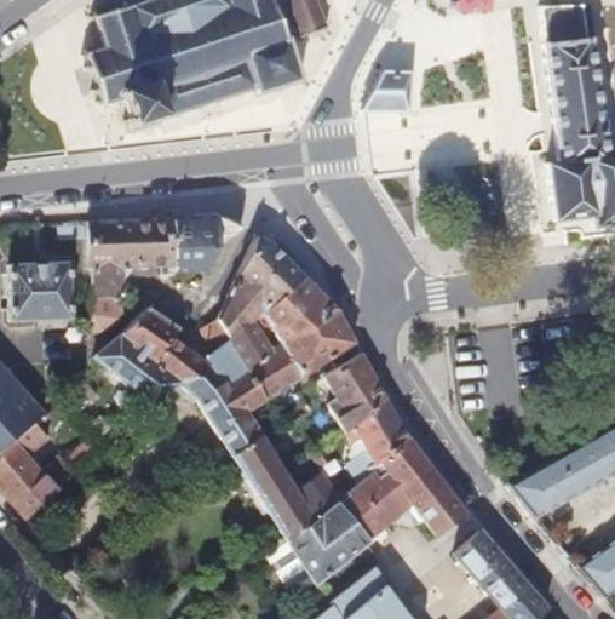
[(329,23),(323,5),(325,5),(323,3),(322,3),(321,0),(151,0),(134,5),(133,1),(130,3),(130,5),(103,15),(102,11),(97,11),(98,16),(95,16),(96,19),(99,19),(108,46),(92,52),(92,49),(88,50),(88,53),(85,55),(86,58),(87,58),(90,67),(87,67),(90,70),(93,69),(93,70),(95,70),(99,87),(99,89),(96,90),(97,93),(98,93),(101,101),(101,102),(102,105),(105,104),(107,108),(110,107),(109,103),(126,98),(132,118),(127,119),(130,125),(134,124),(136,129),(142,127),(141,122),(161,116),(162,120),(168,119),(167,114),(262,86),(263,93),(305,79),(293,43),(297,41),(295,40),(305,36),(305,38),(309,36),(308,35),(327,28),(328,29),(332,28),(331,27),(332,27),(331,23),(329,23)]
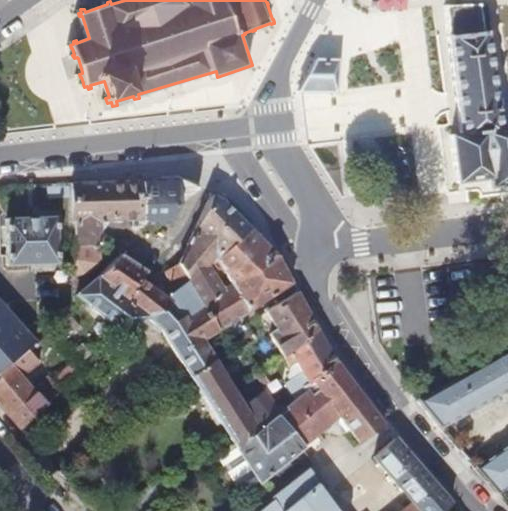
[(507,128),(493,29),(488,30),(485,3),(460,4),(448,4),(464,133),(454,135),(460,182),(492,178),(493,186),(507,184),(507,128)]
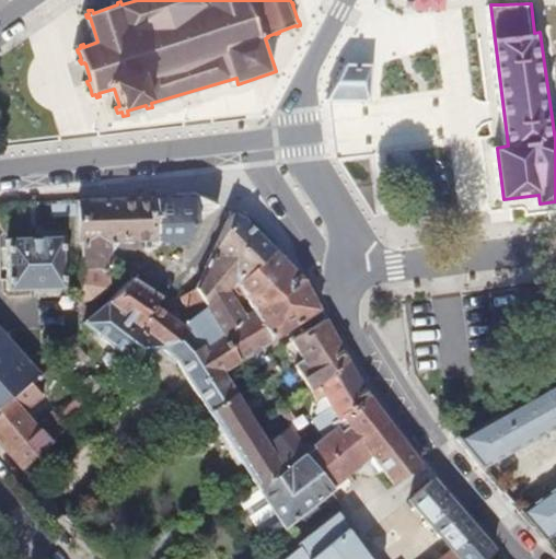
[(374,68),(348,68),(332,96),(332,97),(371,101),(374,68)]
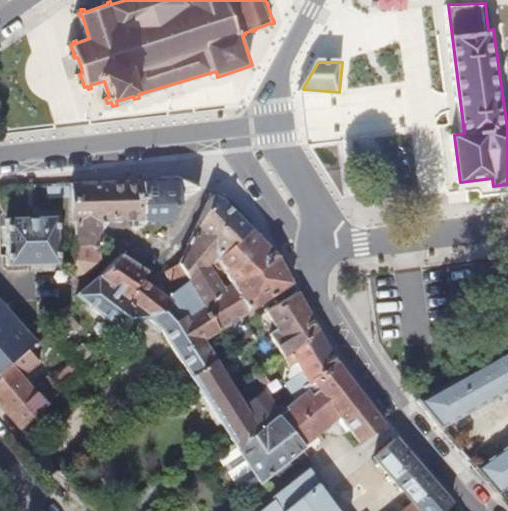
[(181,203),(203,189),(203,187),(181,178),(165,178),(142,180),(147,224),(169,223),(173,218),(181,203)]
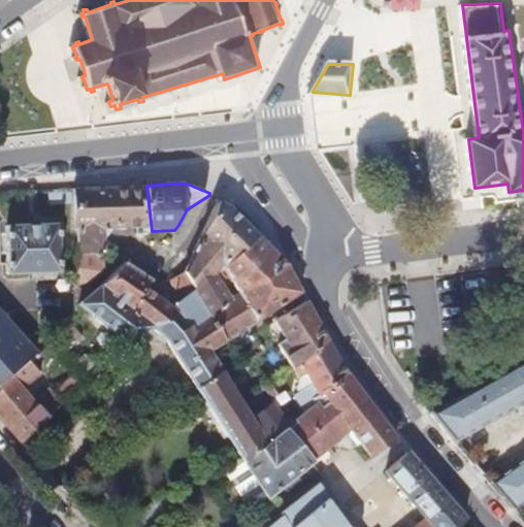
[(152,231),(146,186),(77,188),(75,229),(79,229),(80,267),(80,284),(90,284),(91,283),(95,281),(106,270),(107,253),(107,235),(106,234),(107,228),(115,228),(132,227),(132,232),(152,231)]
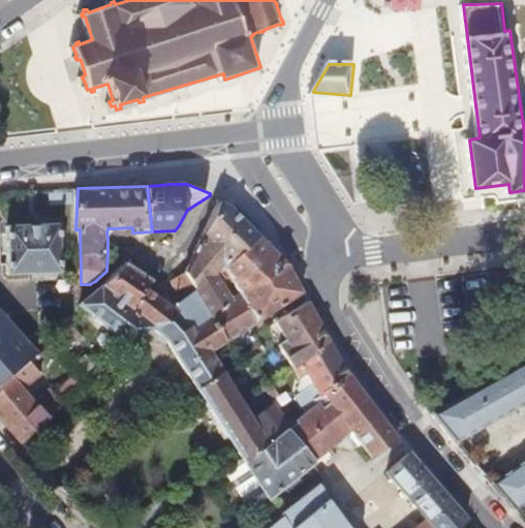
[(297,299),(306,291),(290,262),(235,207),(223,199),(197,253),(189,270),(196,283),(201,289),(215,316),(229,341),(260,321),(280,309),(288,304),(297,299)]
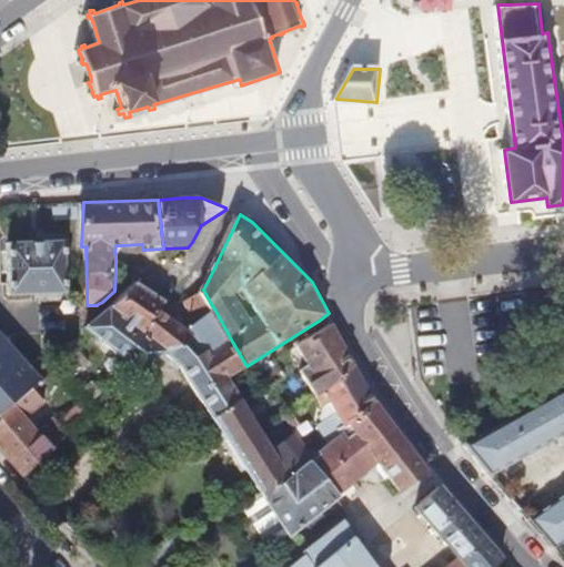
[(68,292),(67,240),(10,242),(12,293),(68,292)]
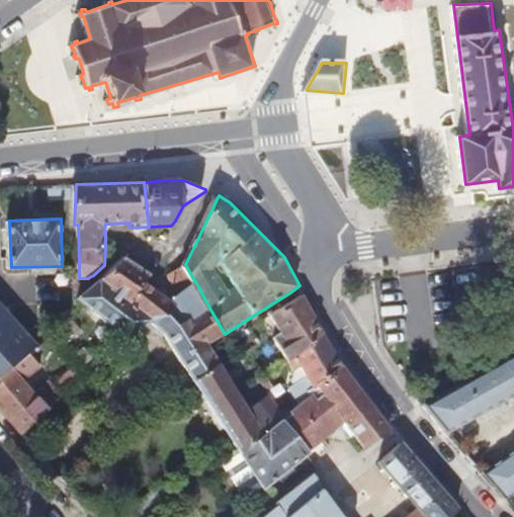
[(209,343),(208,344),(193,321),(210,310),(196,283),(192,277),(185,264),(184,265),(171,273),(183,294),(171,302),(147,281),(153,275),(126,255),(102,279),(95,285),(80,297),(134,338),(153,321),(167,332),(198,381),(222,362),(209,343)]
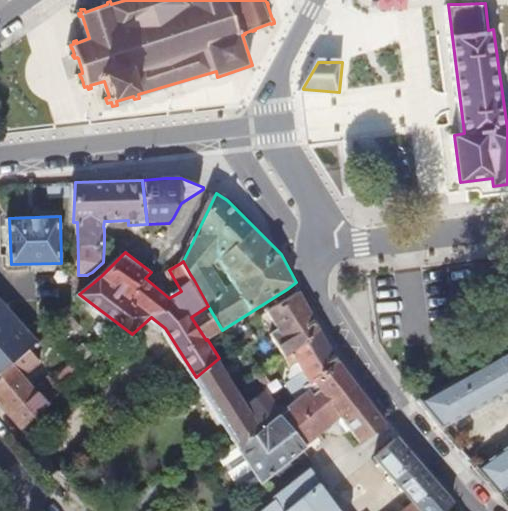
[(87,275),(78,275),(79,294),(94,282),(90,278),(88,274),(87,275)]
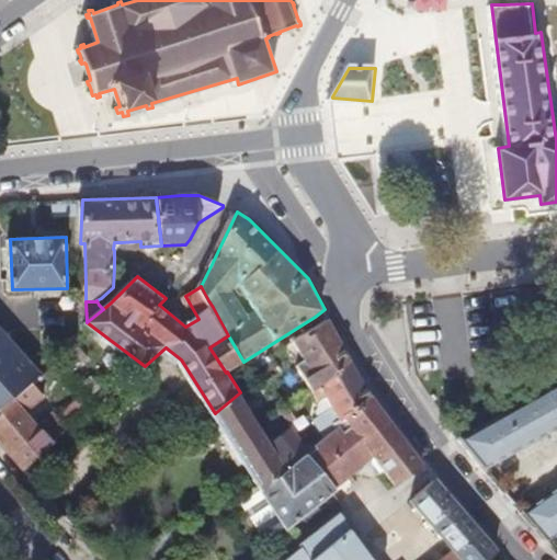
[(353,361),(330,318),(296,340),(307,360),(299,365),(315,390),(353,361)]
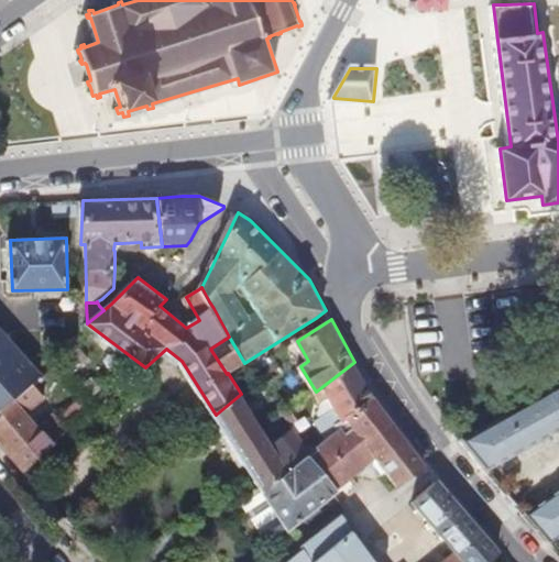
[(227,374),(228,373),(244,363),(229,337),(210,349),(227,374)]
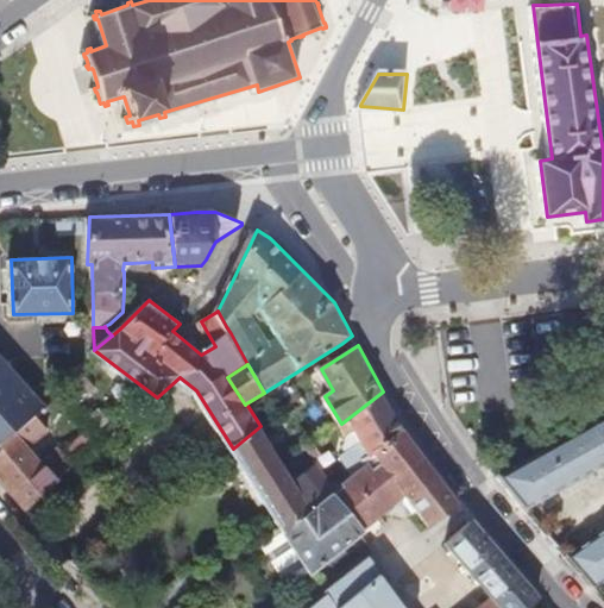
[(404,430),(383,392),(341,424),(350,434),(366,459),(404,430)]
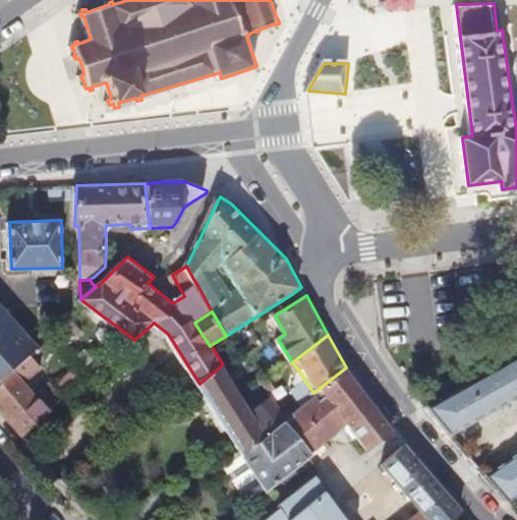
[(44,418),(67,398),(57,387),(52,382),(37,396),(25,383),(44,368),(32,355),(0,380),(0,409),(23,436),(34,426),(44,418)]
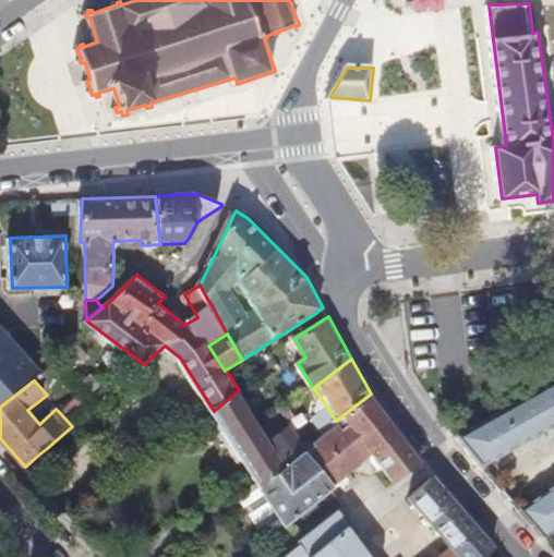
[(553,400),(546,389),(459,437),(483,467),(553,426),(553,400)]
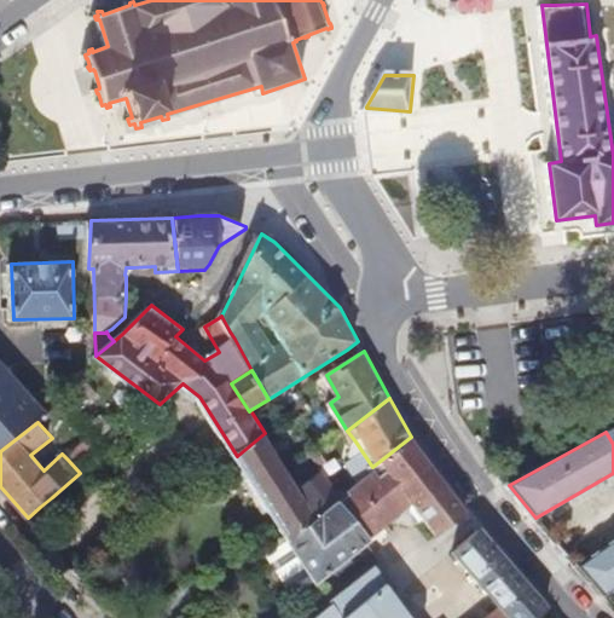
[(97,433),(68,460),(80,473),(108,448),(98,433),(97,433)]
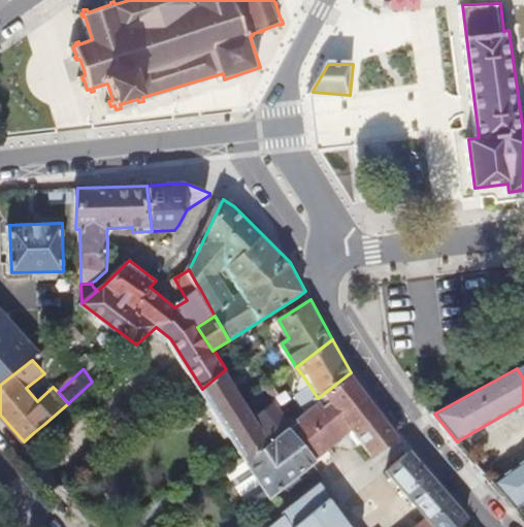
[(289,427),(293,423),(276,401),(255,418),(244,399),(226,369),(202,389),(244,456),(249,461),(289,429),(290,428),(289,427)]
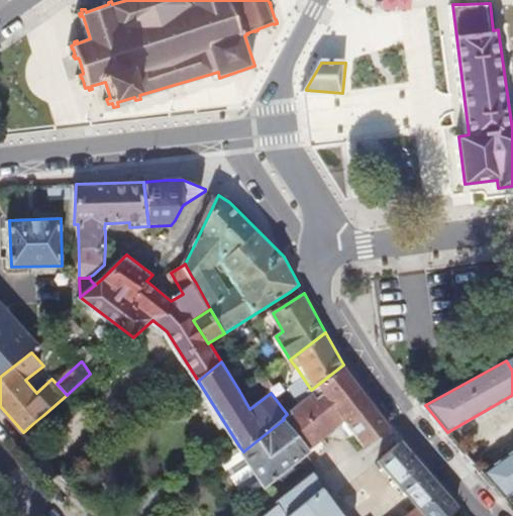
[(393,428),(343,365),(311,390),(313,394),(287,414),(283,418),(284,419),(283,420),(308,451),(346,420),(367,447),(393,428)]
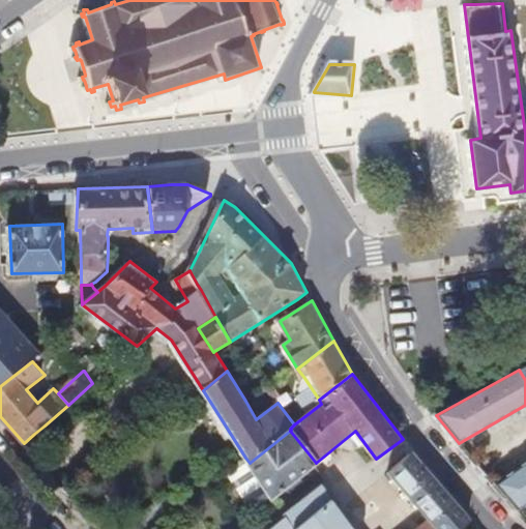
[(278,387),(270,390),(275,401),(284,397),(278,387)]
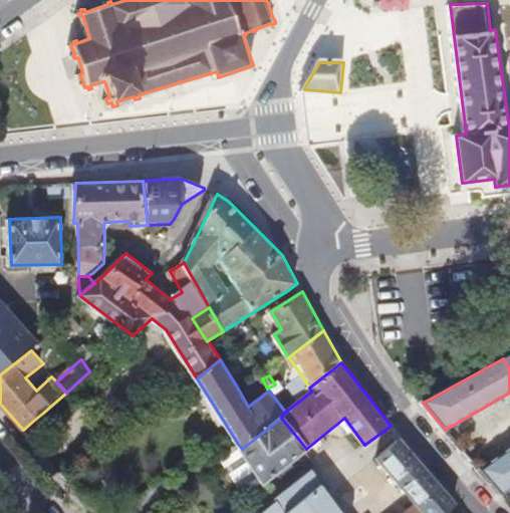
[(264,482),(306,449),(281,418),(242,449),(226,462),(246,492),(263,480),(264,482)]
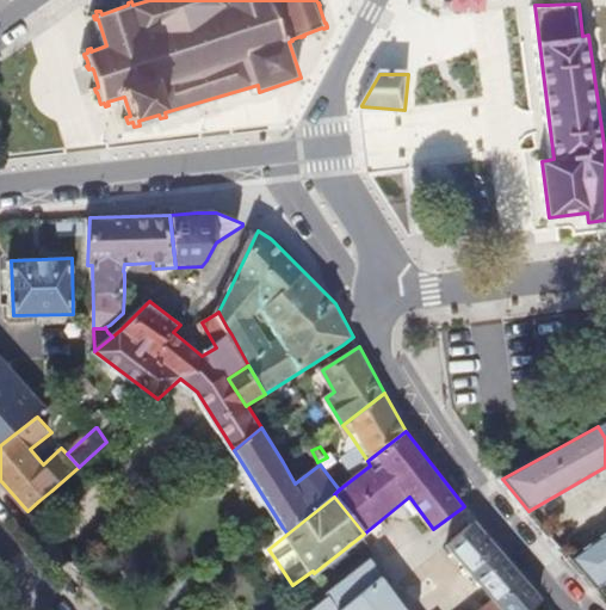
[(48,515),(48,509),(39,500),(28,511),(36,521),(42,521),(48,515)]
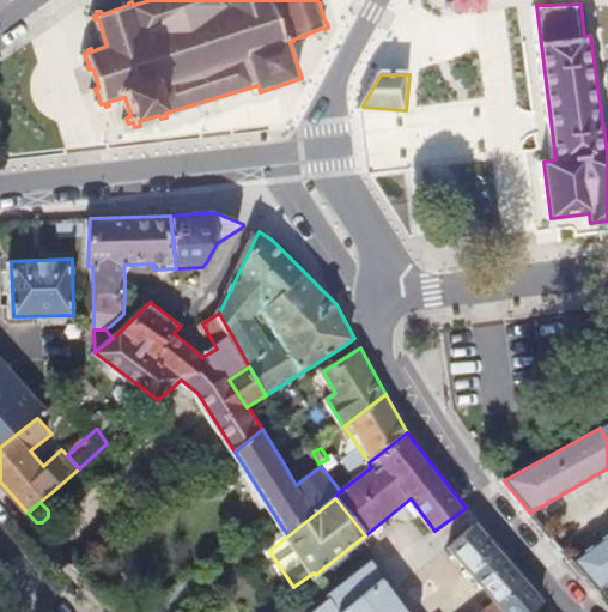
[(533,611),(545,603),(476,525),(453,546),(499,601),(485,611),(533,611)]
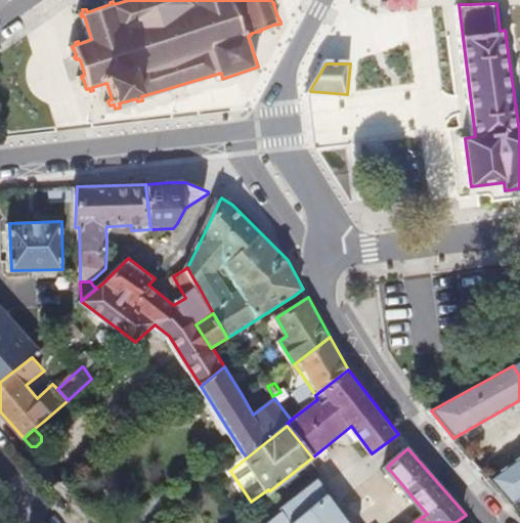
[(519,458),(489,479),(512,506),(519,499),(519,458)]
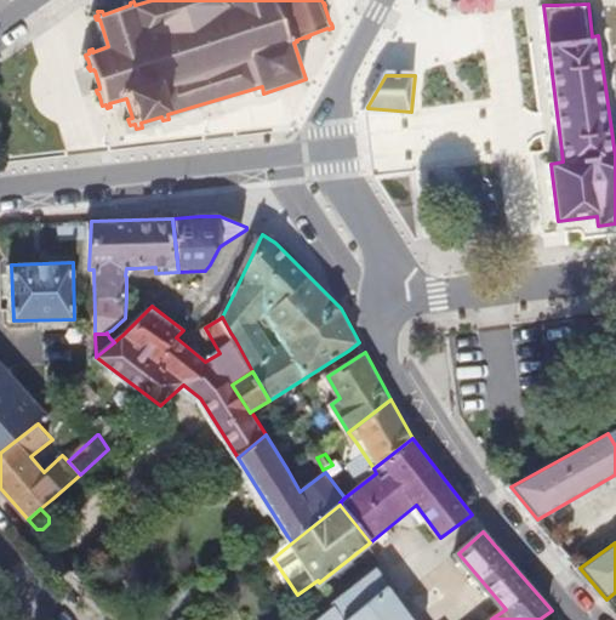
[(417,619),(378,568),(334,604),(335,606),(317,619),(417,619)]
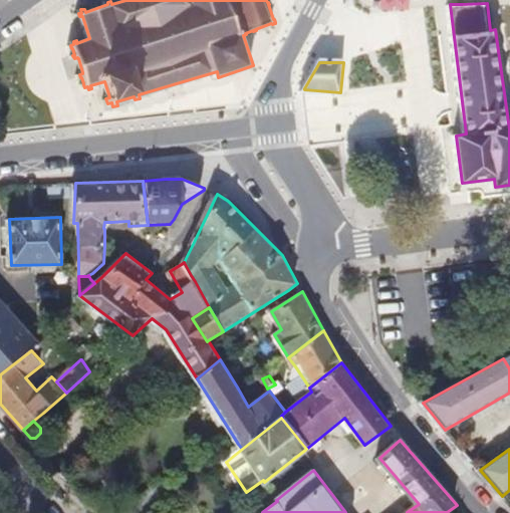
[(262,512),(277,501),(276,500),(272,493),(246,512),(262,512)]
